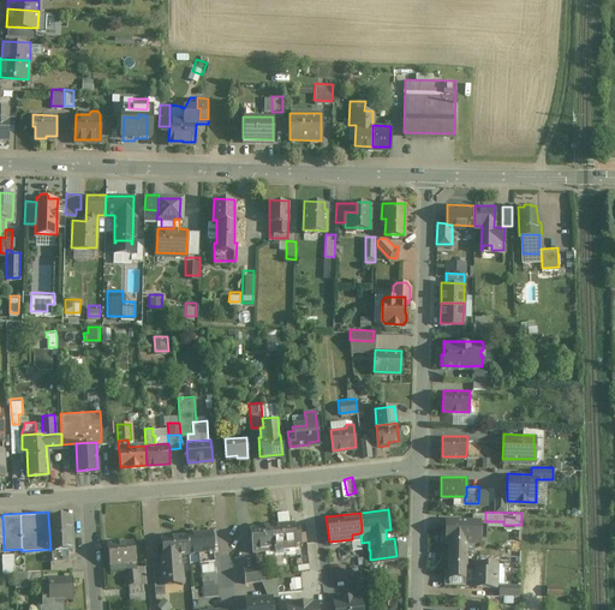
[(48,515),(51,549),(75,548),(72,514),(48,515)]
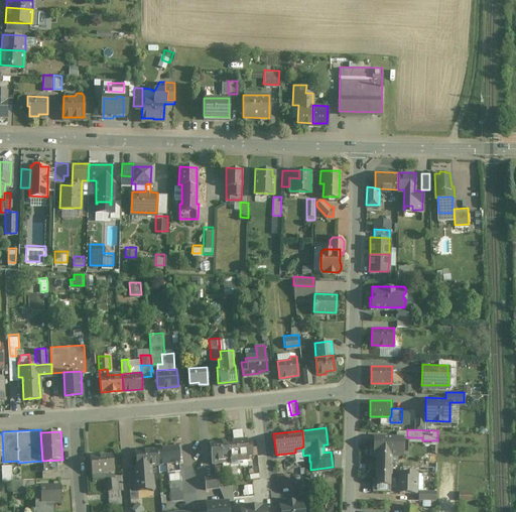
[(402,435),(374,434),(374,446),(377,446),(391,446),(391,453),(402,454),(402,435)]
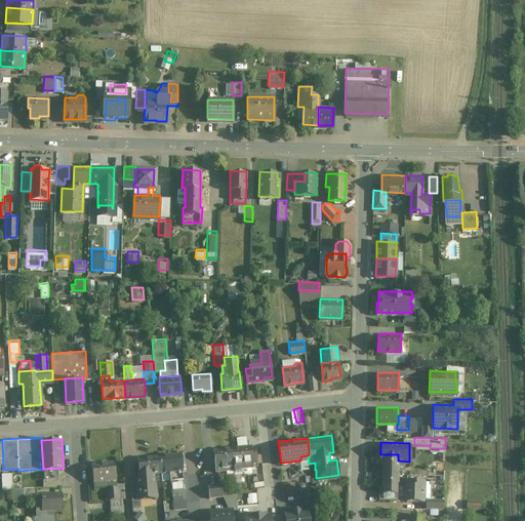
[(250,444),(232,446),(232,447),(234,466),(235,474),(244,472),(244,470),(247,469),(247,467),(252,466),(252,462),(256,462),(255,452),(251,453),(250,444)]
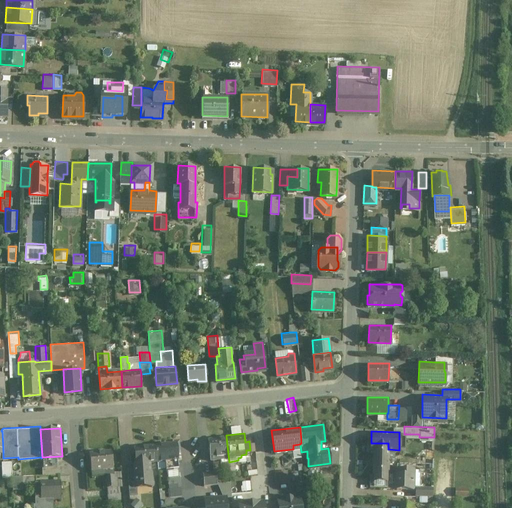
[(226,436),(208,438),(210,458),(228,457),(228,454),(226,436)]
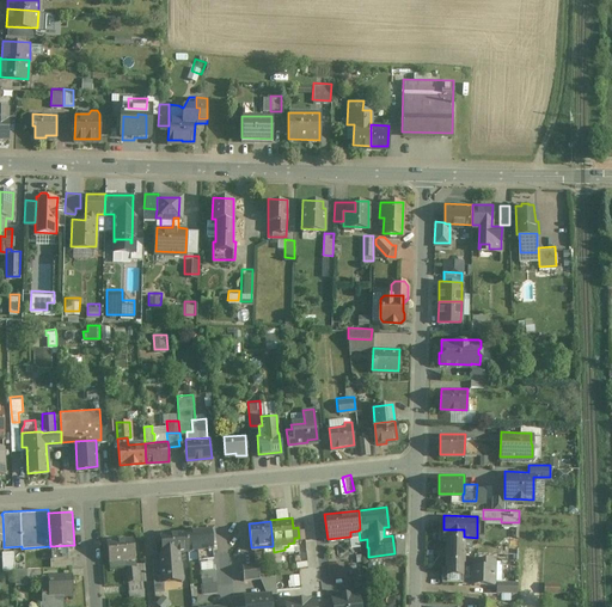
[(210,527),(187,531),(188,550),(197,549),(199,559),(213,558),(213,547),(210,527)]
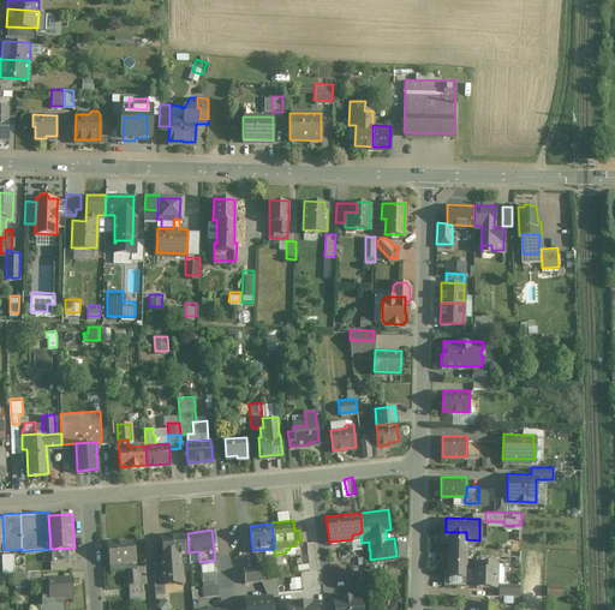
[(466,532),(449,532),(448,569),(448,570),(466,572),(466,569),(466,555),(471,555),(471,548),(466,548),(466,539),(466,532)]
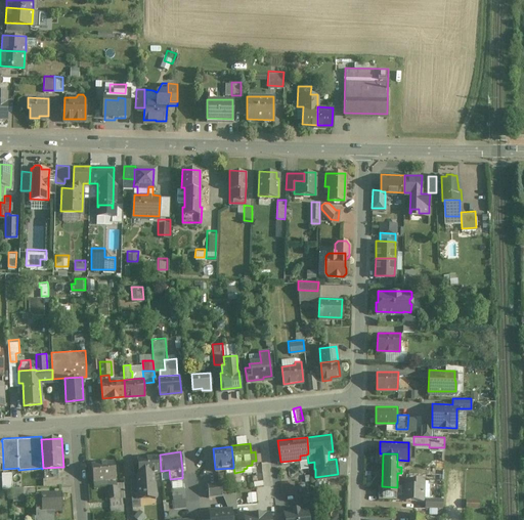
[(160,455),(138,457),(140,472),(140,474),(154,472),(161,471),(160,455)]
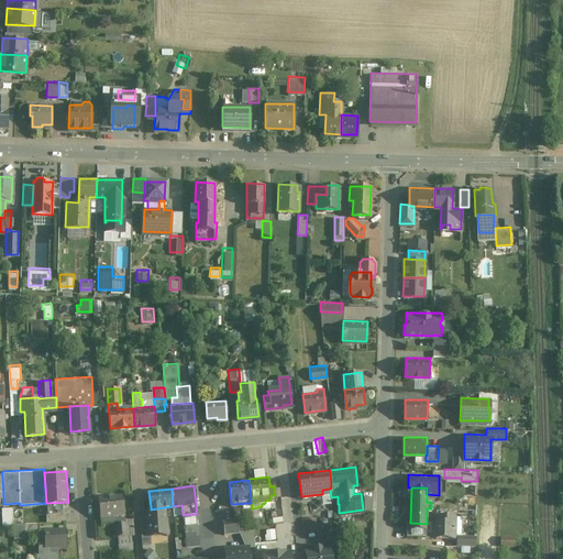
[(122,494),(98,496),(100,516),(114,515),(117,535),(127,534),(122,494)]
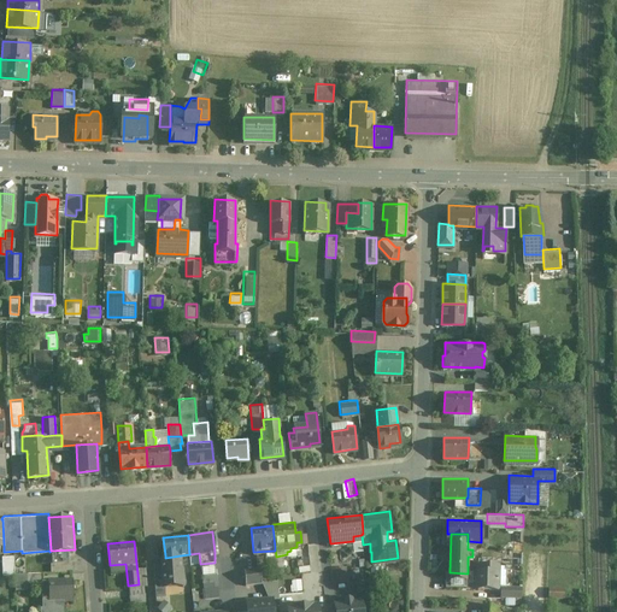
[(13,554),(1,554),(3,574),(15,574),(13,554)]
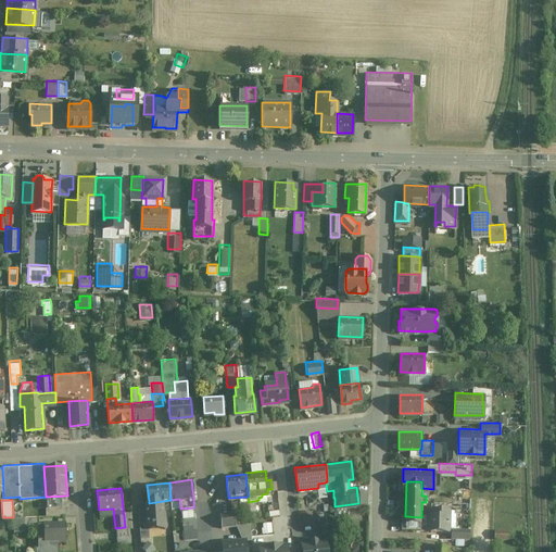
[(163,501),(149,503),(149,501),(147,501),(146,503),(146,506),(147,528),(149,528),(166,527),(165,512),(163,511),(163,501)]
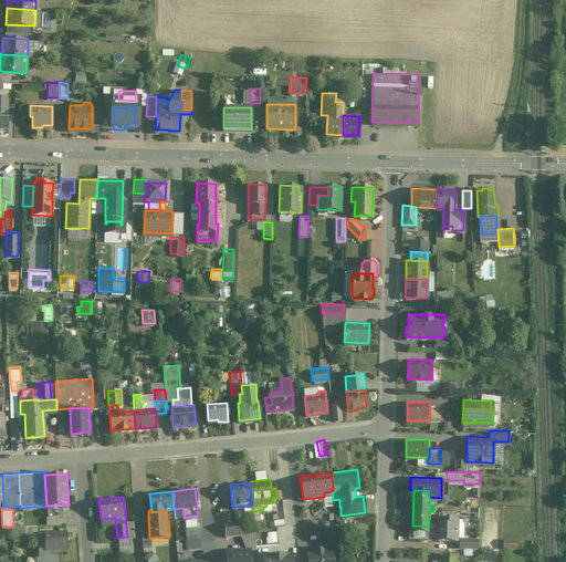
[(65,514),(46,514),(46,523),(66,523),(65,514)]
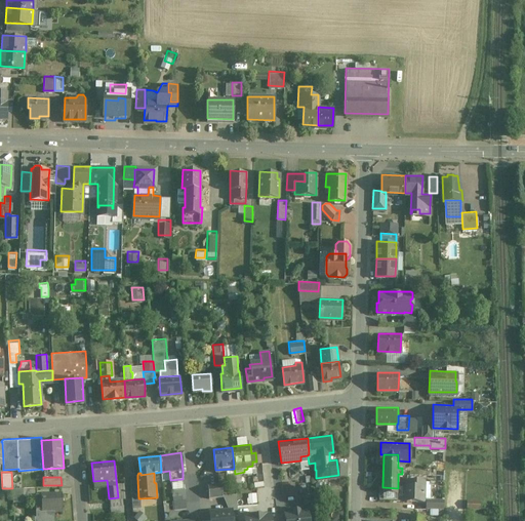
[(137,478),(124,479),(126,502),(140,501),(140,498),(138,498),(137,478)]
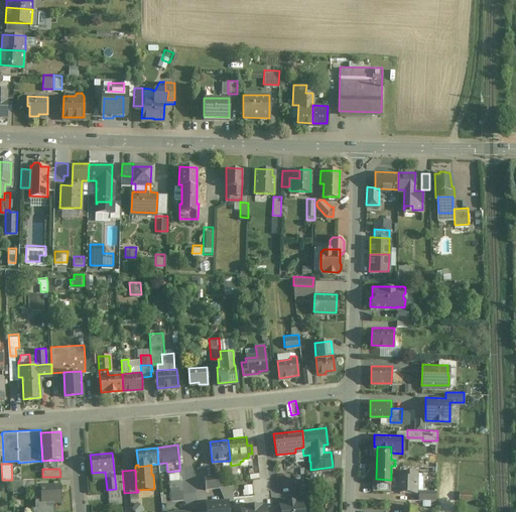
[(277,485),(291,485),(290,471),(277,472),(277,485)]
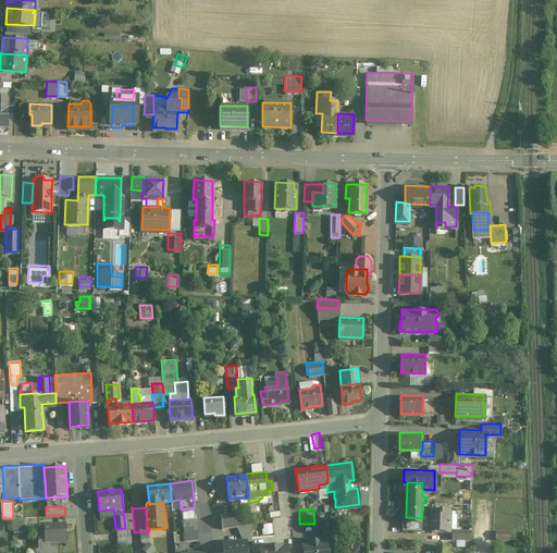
[(450,511),(434,511),(434,516),(432,517),(432,528),(432,531),(449,531),(450,511)]
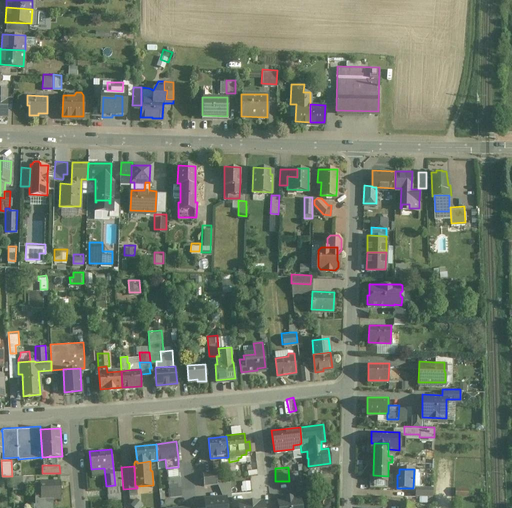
[(216,470),(203,471),(204,484),(217,482),(216,470)]
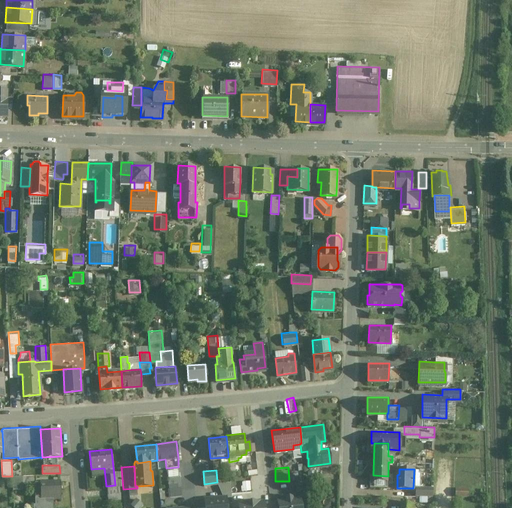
[(35,473),(22,474),(22,481),(36,481),(35,473)]
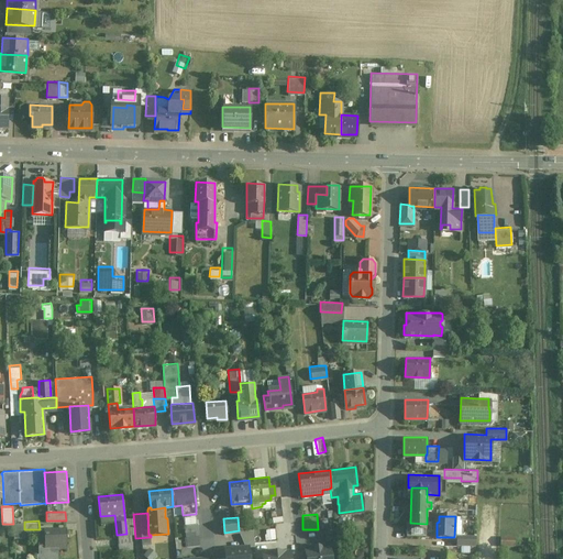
[(198,522),(185,524),(186,536),(199,535),(198,522)]
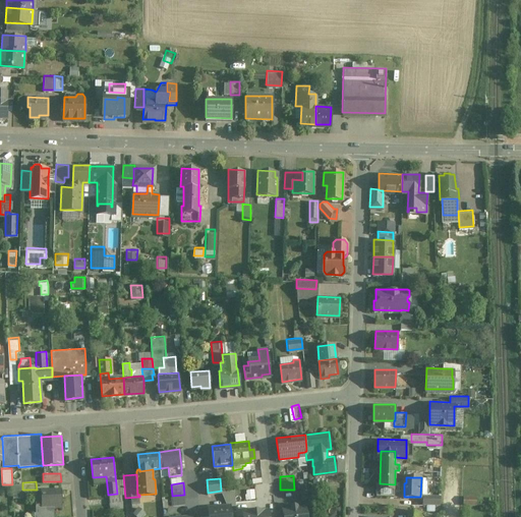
[(395,482),(395,484),(380,483),(380,482),(378,482),(377,494),(399,495),(399,482),(395,482)]
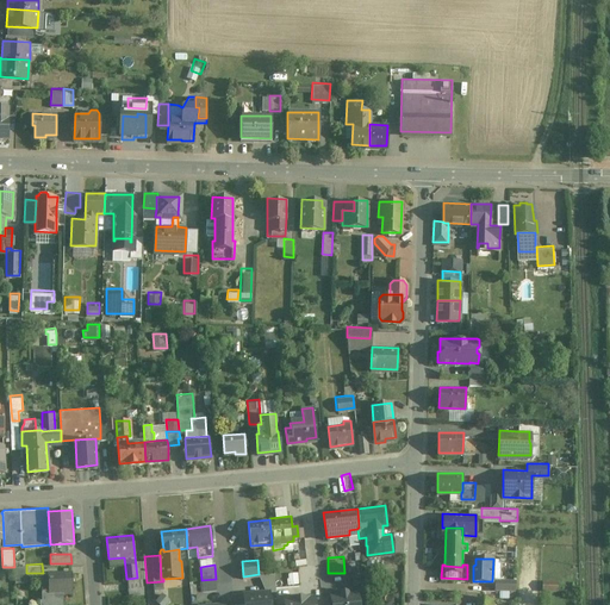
[(287,569),(288,580),(299,580),(298,569),(287,569)]
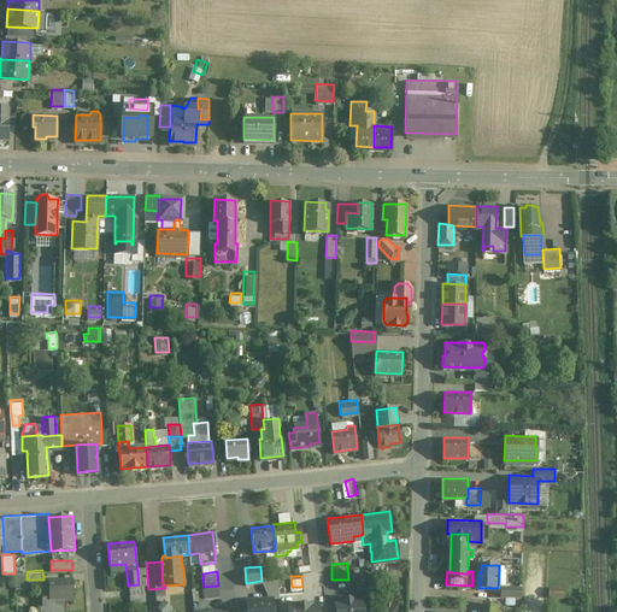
[(72,578),(50,578),(50,605),(40,605),(40,611),(63,611),(63,599),(72,598),(72,578)]
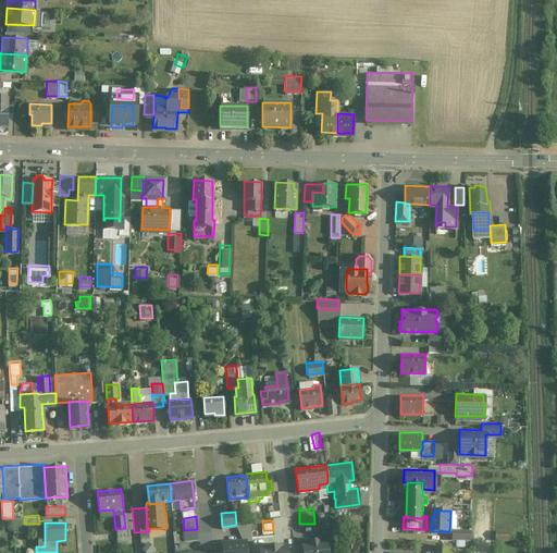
[(471,528),(453,528),(453,538),(471,538),(471,528)]
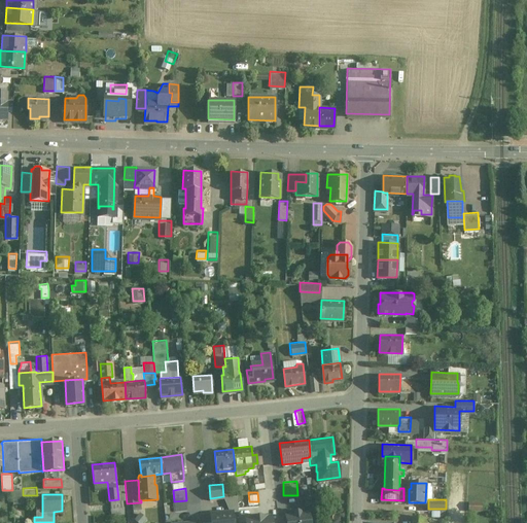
[(233,522),(233,510),(211,512),(212,521),(211,522),(233,522)]
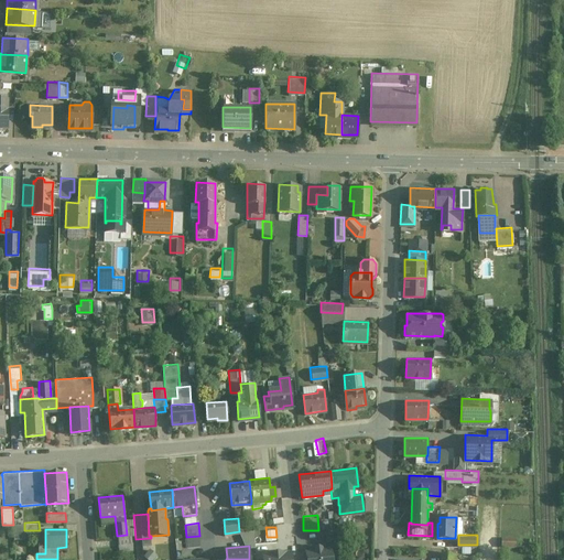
[(314,549),(306,550),(306,551),(307,559),(332,559),(331,547),(323,548),(322,546),(314,547),(314,549)]
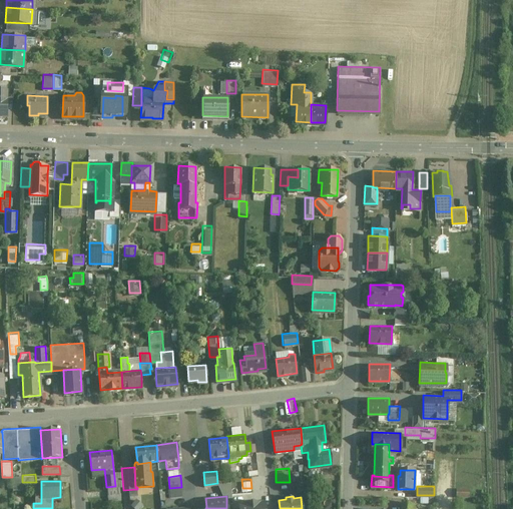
[(248,501),(238,502),(238,508),(251,508),(251,500),(248,501)]
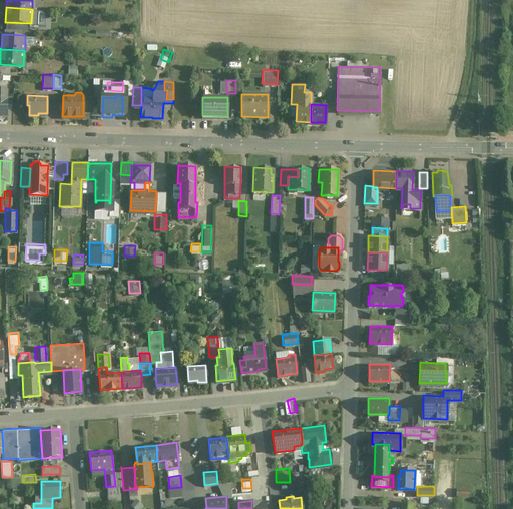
[(265,508),(265,500),(254,501),(254,500),(251,500),(251,508),(265,508)]
